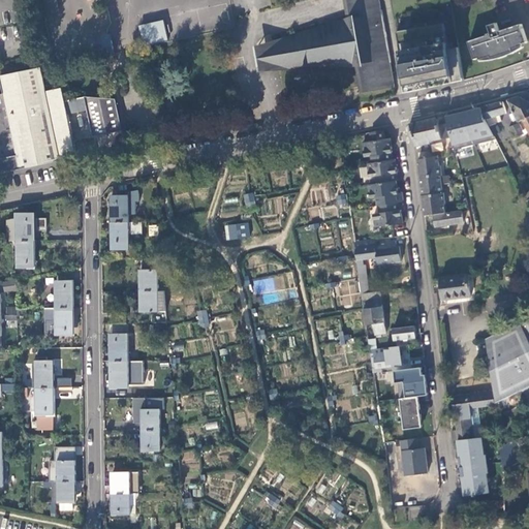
[(57,0),(43,0),(48,14),(61,11),(57,0)]
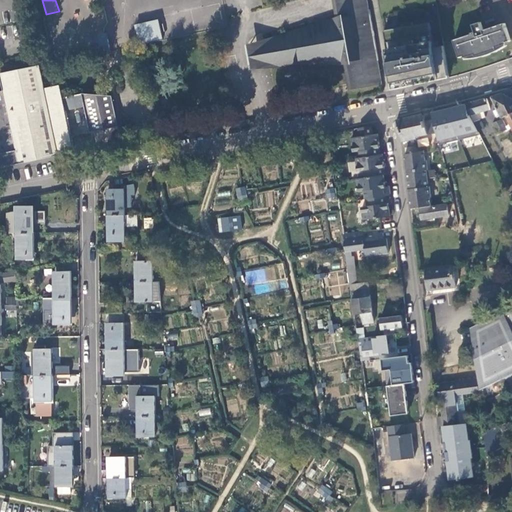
[(349,12),(358,62),(347,63),(351,88),(343,90),(343,91),(381,84),(377,61),(379,61),(370,10),(367,11),(365,0),(336,0),(339,17),(349,12)]
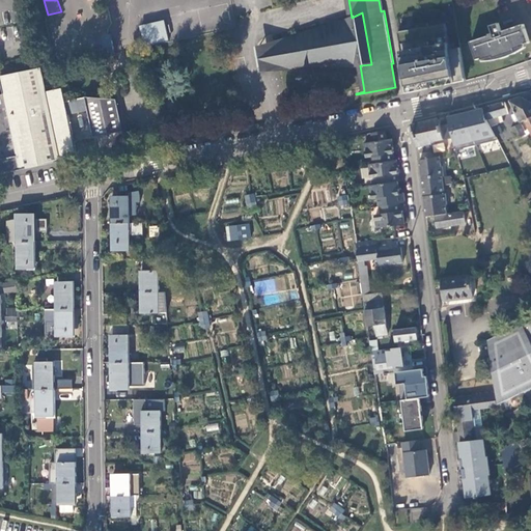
[(360,65),(371,64),(362,12),(352,18),(345,21),(273,44),(274,46),(278,68),(278,71),(360,65)]
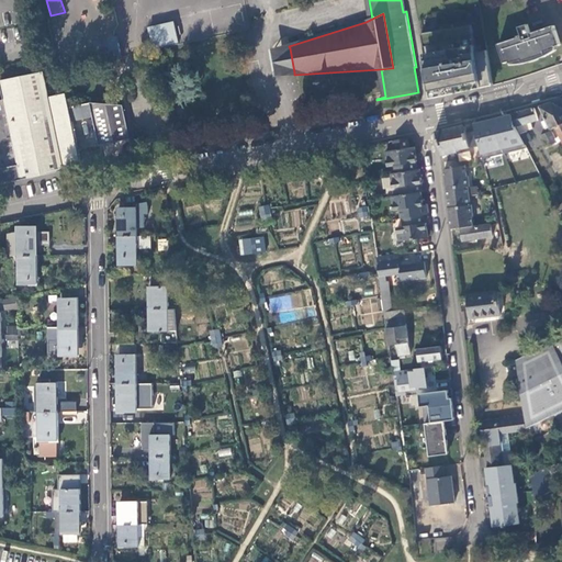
[(175,23),(149,29),(154,49),(178,44),(175,23)]
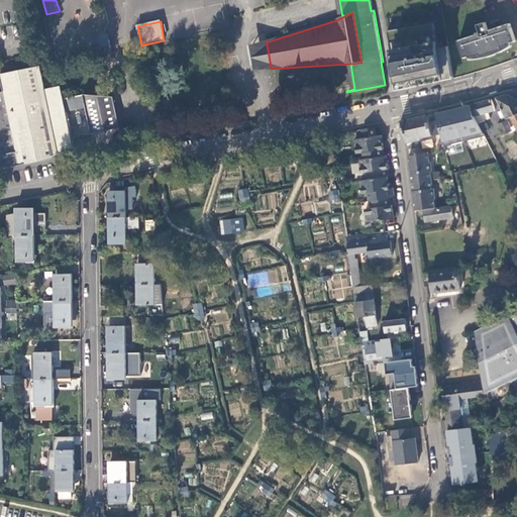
[(510,23),(499,27),(488,30),(486,22),(475,26),(478,34),(469,37),(458,40),(464,59),(471,57),(470,55),(474,53),(475,57),(479,55),(480,57),(486,55),(486,54),(495,50),(495,52),(501,49),(500,47),(506,45),(505,42),(509,41),(510,43),(516,41),(510,23)]
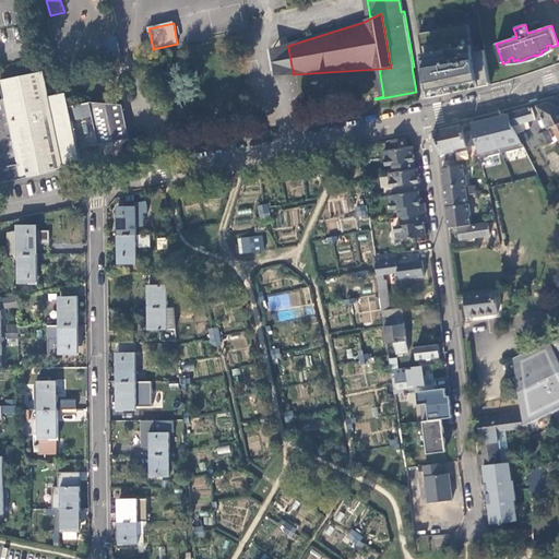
[(470,25),(419,33),(430,92),(431,98),(444,95),(490,84),(485,50),(474,52),(470,25)]
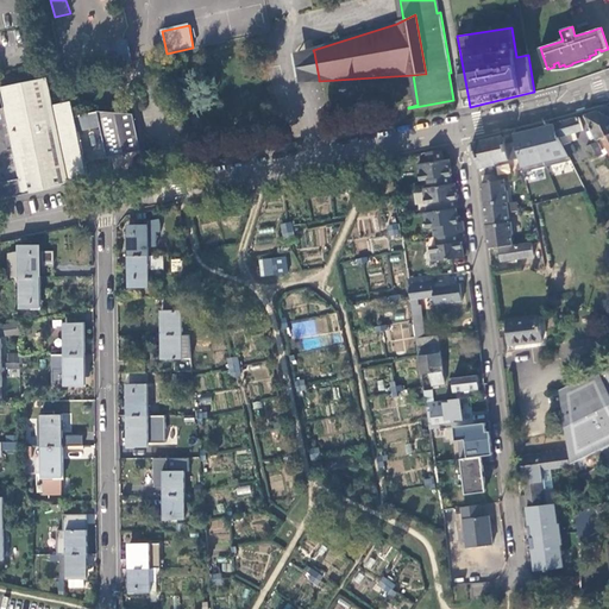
[(132,39),(125,35),(117,46),(133,43),(132,39)]
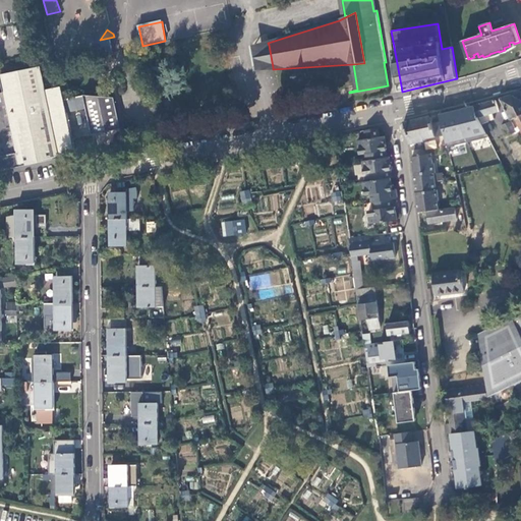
[(117,52),(114,37),(100,40),(94,41),(97,56),(117,52)]
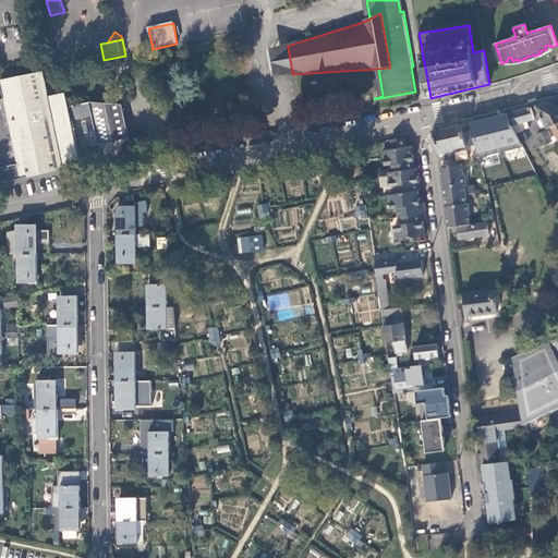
[(288,48),(270,51),(275,74),(292,72),(288,48)]
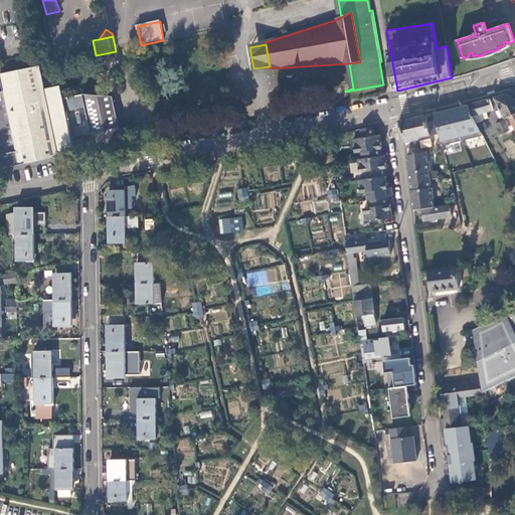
[(66,112),(63,99),(61,87),(45,90),(40,67),(0,75),(4,93),(19,166),(74,154),(66,112)]
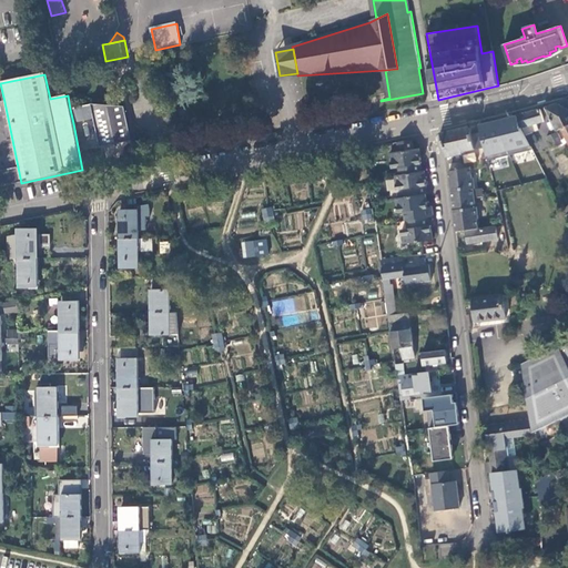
[(4,102),(0,102),(0,186),(21,183),(4,102)]
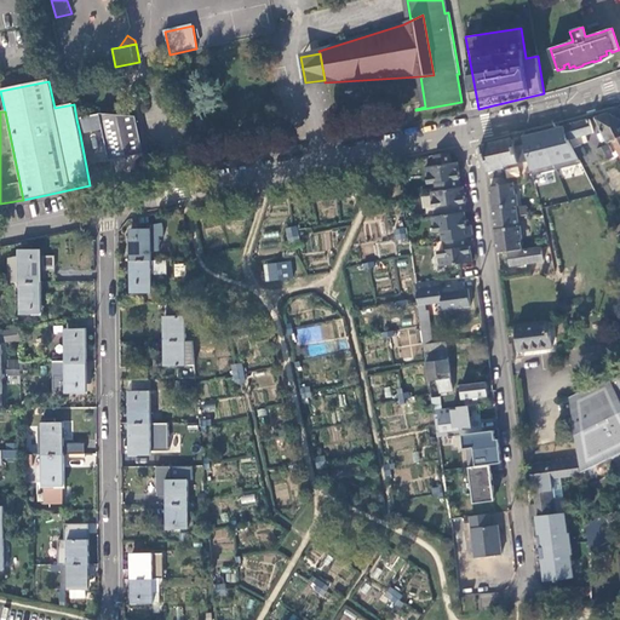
[(619,119),(609,114),(595,118),(608,144),(613,141),(619,154),(619,119)]
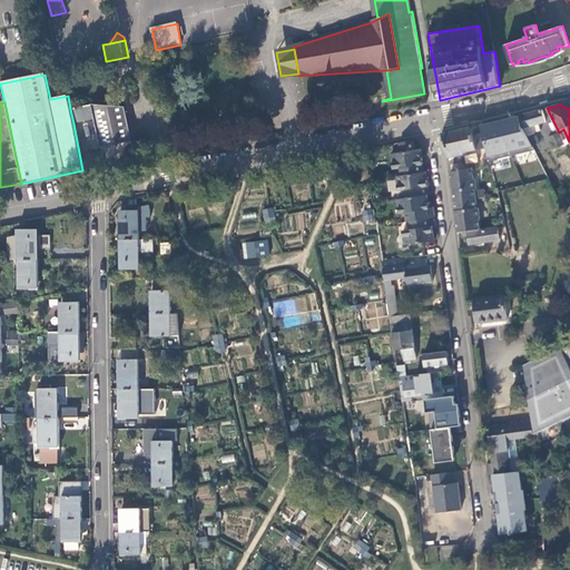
[(95,119),(92,106),(70,109),(74,124),(95,119)]
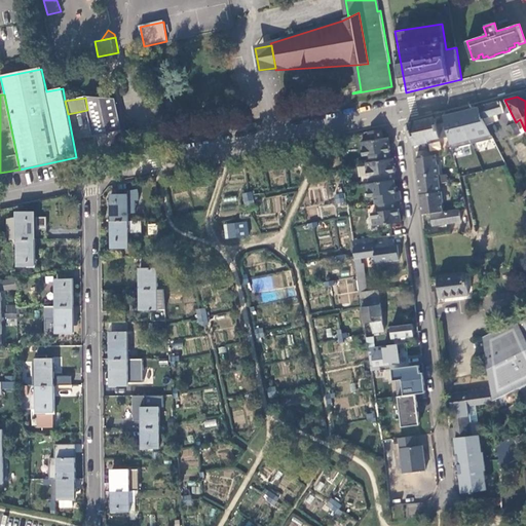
[(110,135),(121,132),(115,100),(85,98),(87,110),(94,138),(106,136),(109,137),(110,135)]
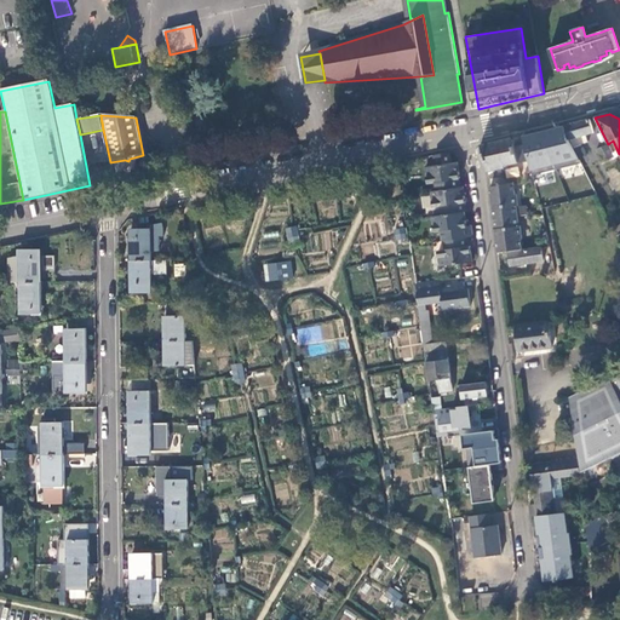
[(590,120),(564,127),(567,139),(569,139),(581,164),(590,161),(583,144),(589,143),(587,135),(593,133),(590,120)]
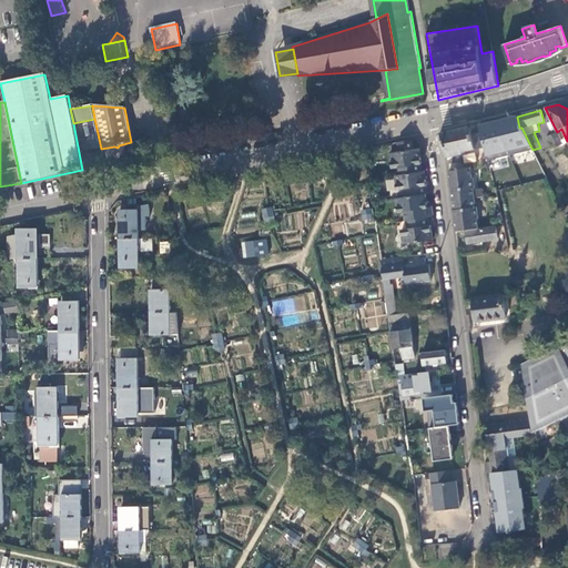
[(519,128),(517,117),(478,125),(480,133),(485,148),(487,160),(488,161),(533,150),(521,128),(519,128)]
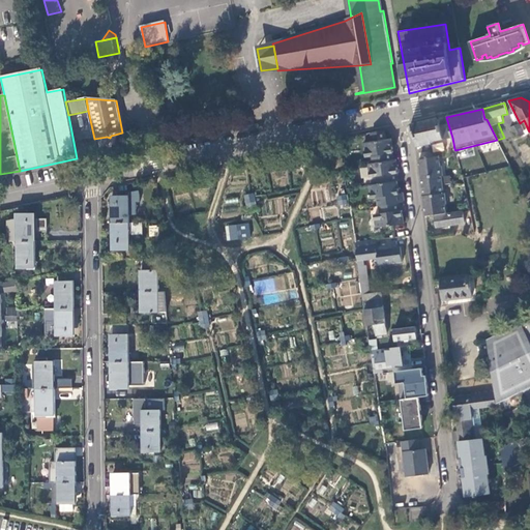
[(419,123),(411,124),(414,140),(415,145),(429,143),(452,138),(448,124),(440,126),(438,119),(419,123)]
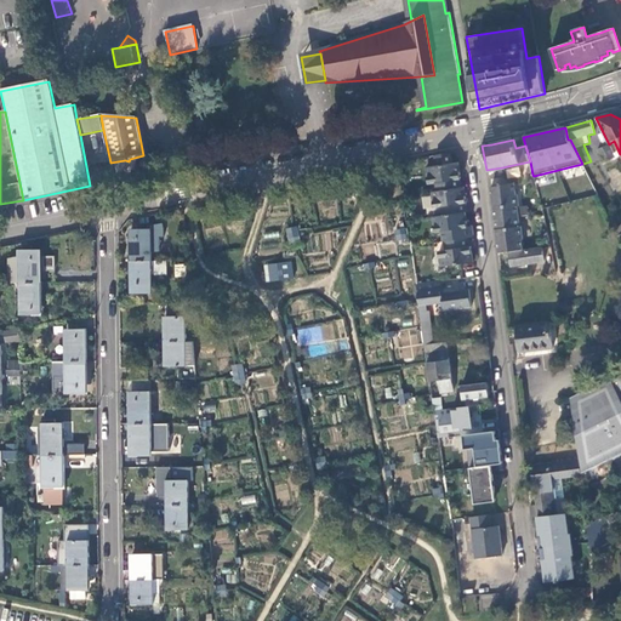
[(610,160),(615,158),(609,144),(603,147),(610,160)]
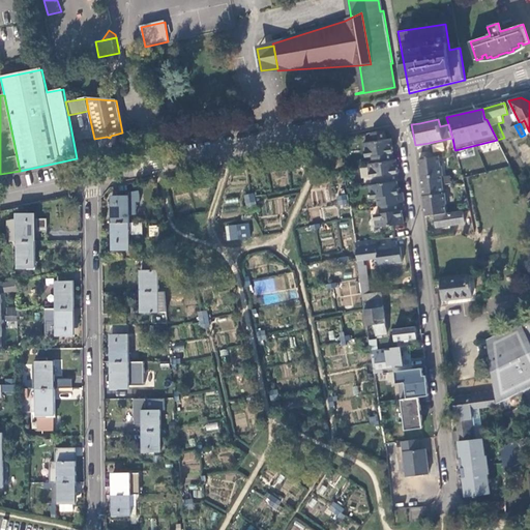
[(386,131),(372,134),(373,143),(387,141),(386,131)]
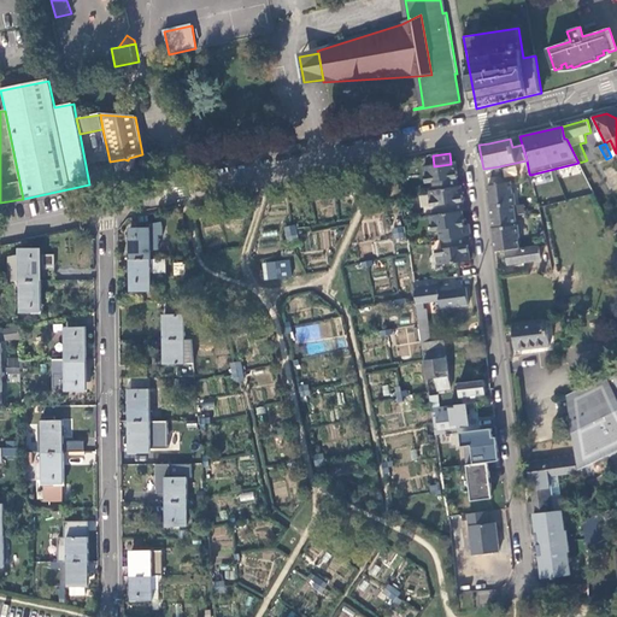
[(434,166),(424,168),(425,183),(433,182),(434,191),(457,188),(456,181),(457,180),(454,163),(451,164),(434,166)]
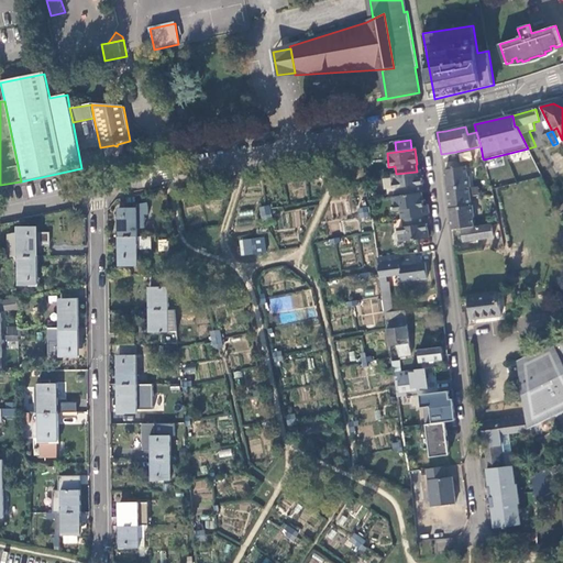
[(471,152),(459,153),(460,162),(472,161),(471,152)]
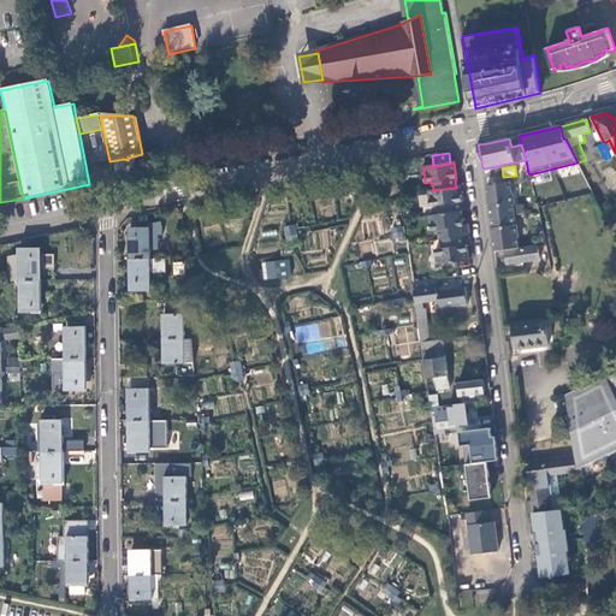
[(510,182),(485,187),(486,196),(487,199),(491,199),(491,203),(487,203),(490,218),(513,215),(510,206),(515,205),(516,205),(515,195),(513,194),(510,182)]
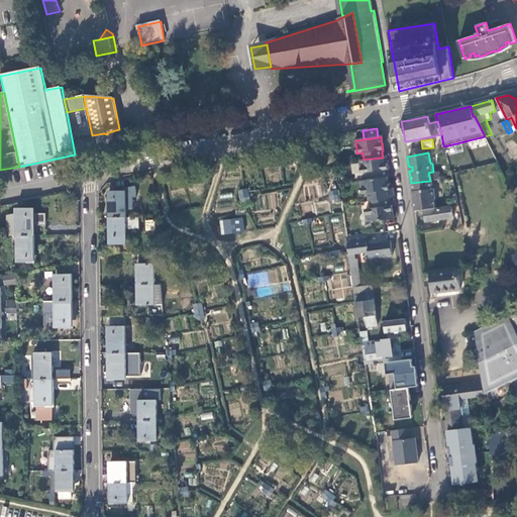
[(387,178),(388,178),(387,171),(388,171),(386,157),(383,158),(364,160),(358,161),(360,173),(367,173),(368,181),(387,178)]
